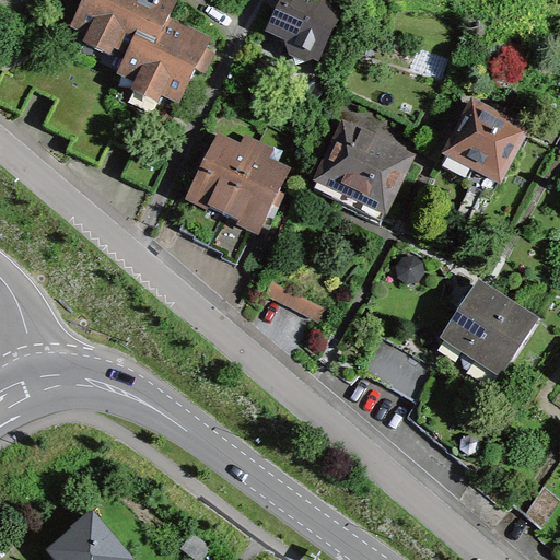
[(159,0),(88,0),(74,27),(84,32),(80,42),(107,56),(113,45),(130,53),(119,73),(137,82),(167,22),(172,11),(158,4),(159,0)]
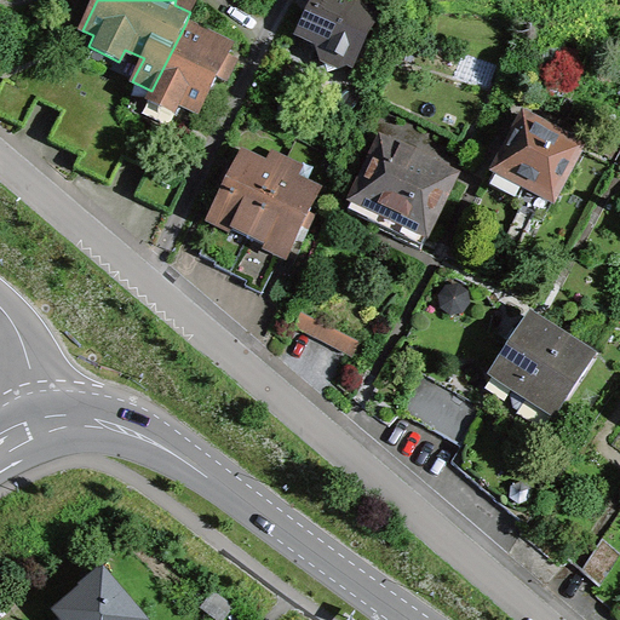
[(375,16),(345,0),(319,0),(302,35),(317,42),(328,73),(371,58),(365,39),(375,16)]
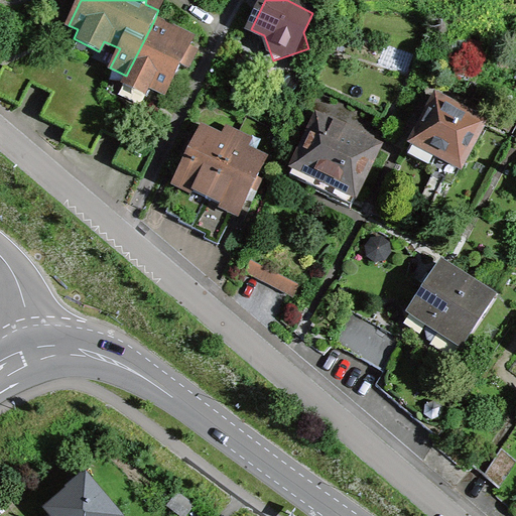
[(192,40),(154,20),(126,76),(121,86),(140,96),(146,85),(165,95),(192,40)]
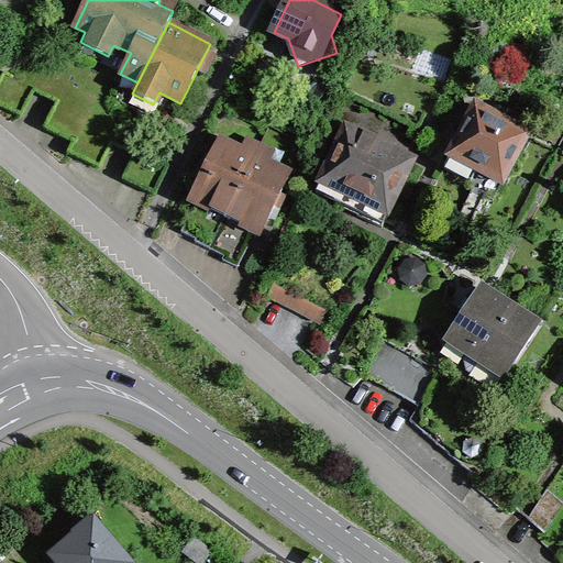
[(477,108),(444,168),(471,183),(468,188),(494,201),(529,135),(477,108)]
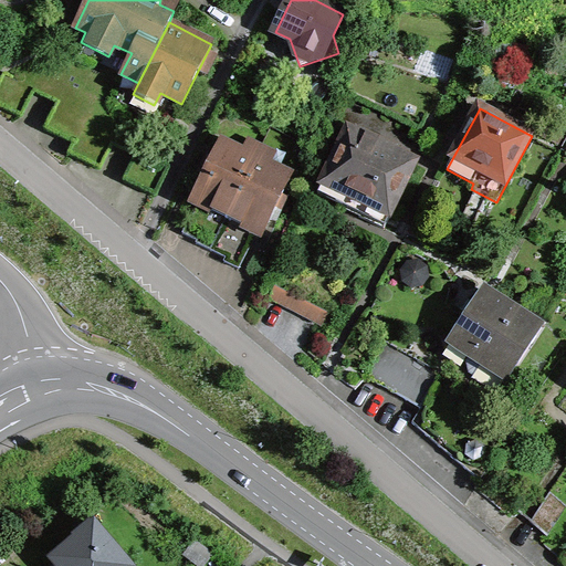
[(348,130),(317,194),(341,206),(341,207),(385,228),(417,163),(395,153),(396,149),(356,130),(354,133),(348,130)]
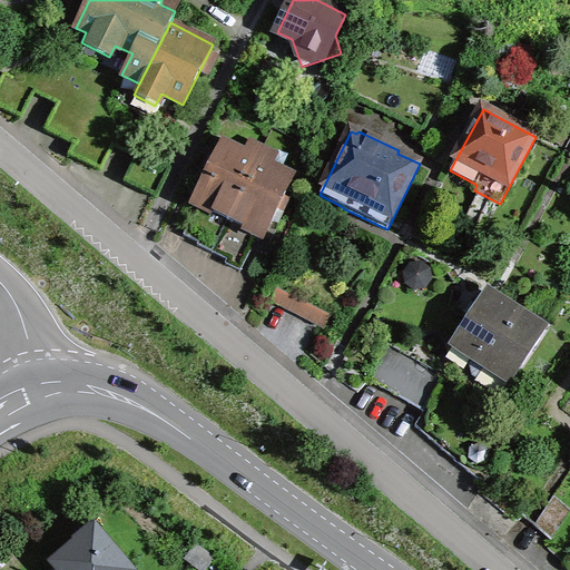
[(222,141),(197,195),(218,205),(216,209),(214,213),(229,220),(255,166),(242,159),(245,153),(222,141)]
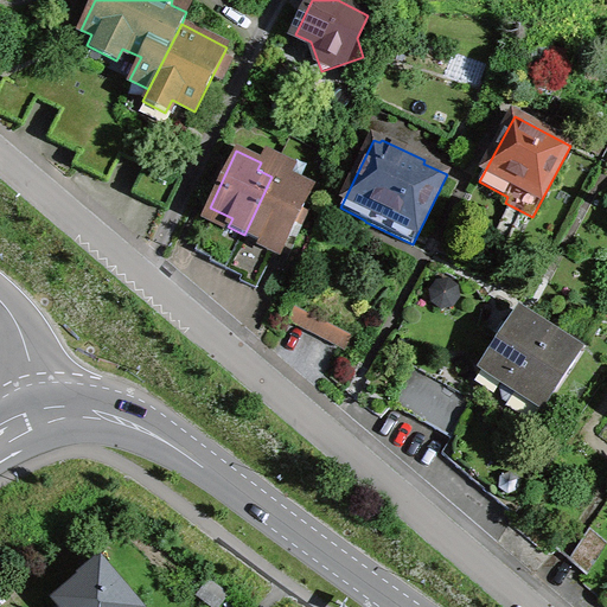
[(285,183),(272,177),(244,235),(260,242),(264,234),(286,244),(313,189),(287,177),(285,183)]
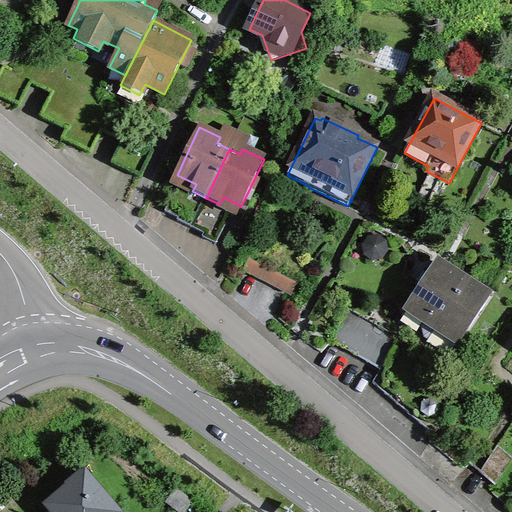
[(194,188),(180,181),(165,211),(179,218),(192,191),(194,188)]
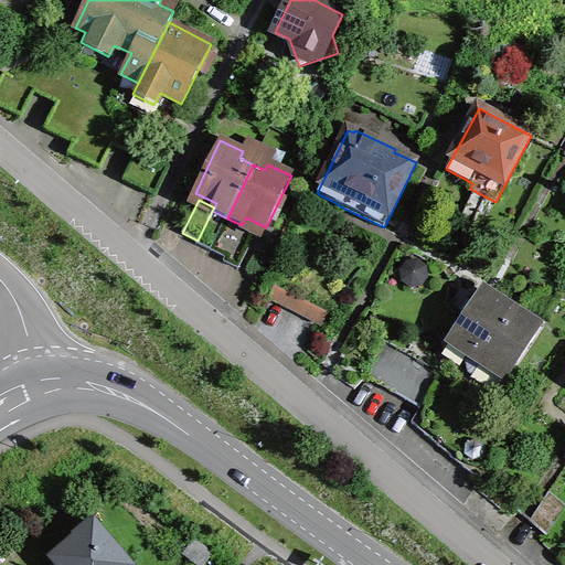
[(211,251),(227,219),(212,211),(198,241),(196,243),(211,251)]
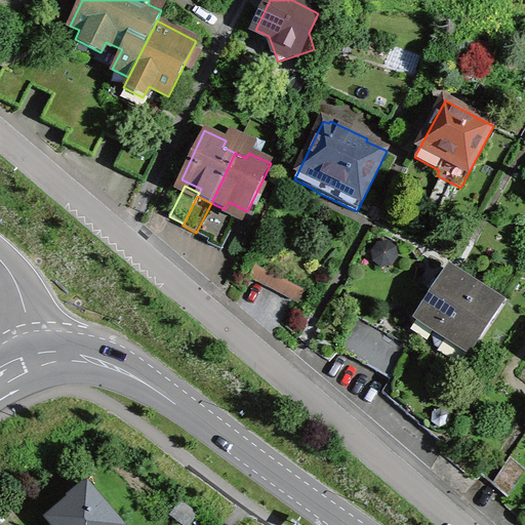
[(223,212),(225,209),(211,203),(196,233),(210,239),(223,212)]
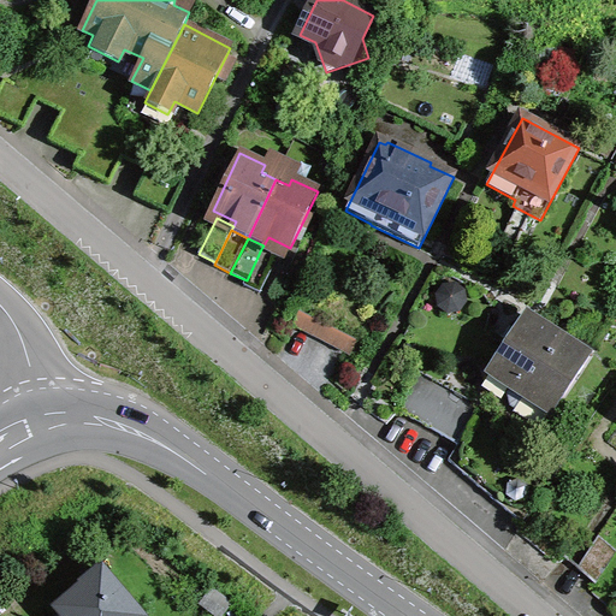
[(368,318),(312,289),(295,324),(335,343),(339,333),(356,342),(368,318)]
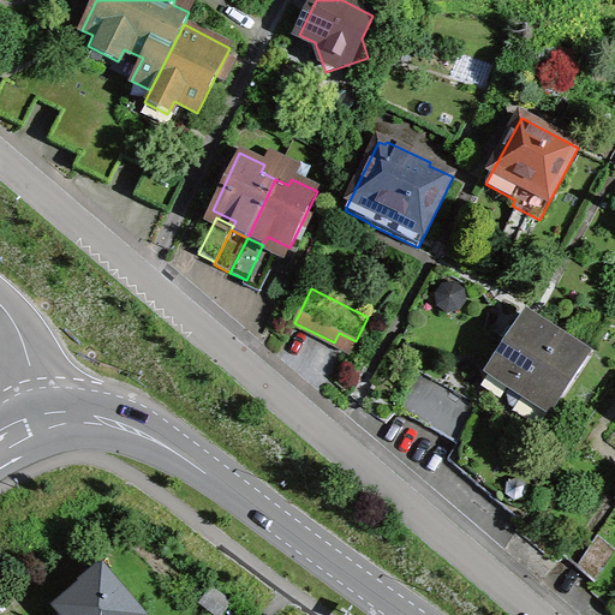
[(525,316),(489,371),(512,386),(509,389),(511,404),(541,425),(550,411),(553,412),(589,357),(525,316)]
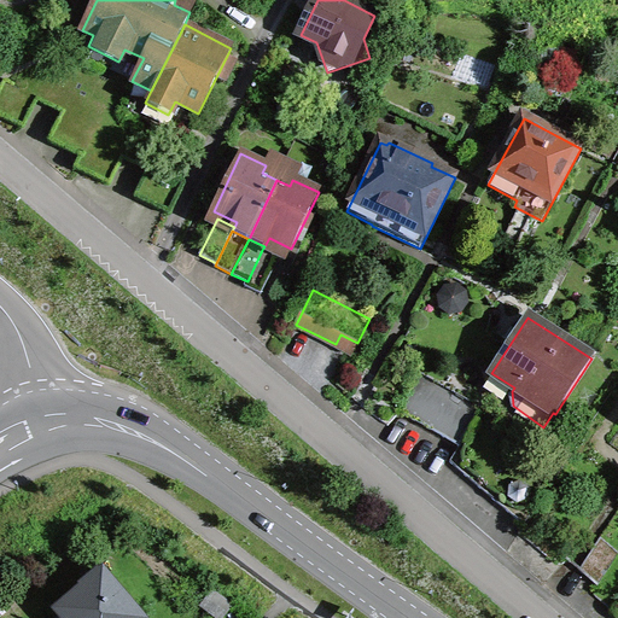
[(470,426),(479,408),(419,373),(397,410),(460,444),(470,426)]
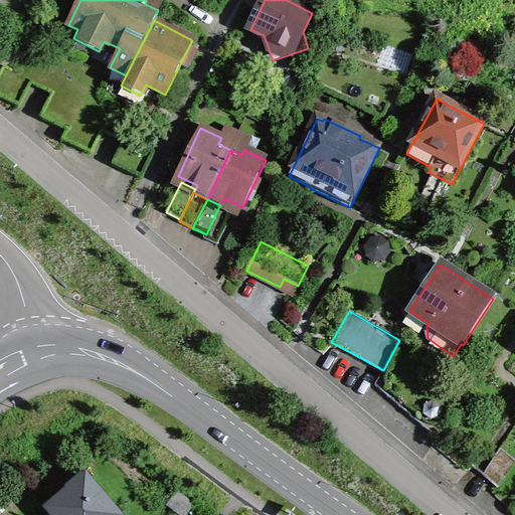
[(514,459),(501,448),(483,475),(497,488),(514,461),(514,459)]
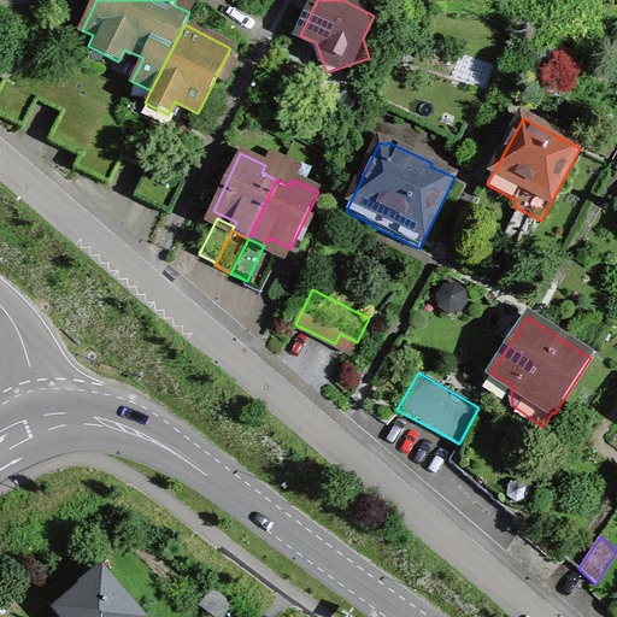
[(140,616),(103,573),(57,610),(63,616),(140,616)]
